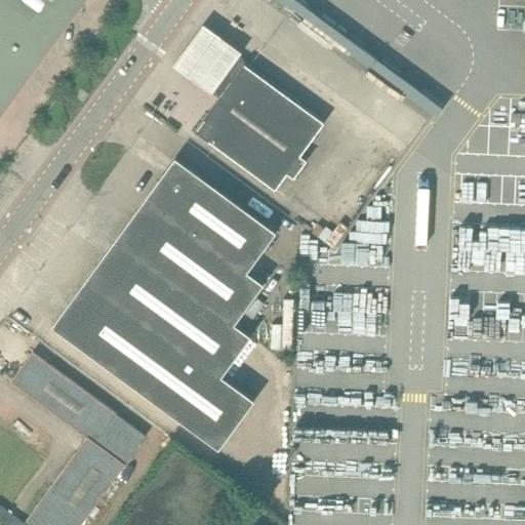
[(0,0),(0,107),(78,0),(0,0)]
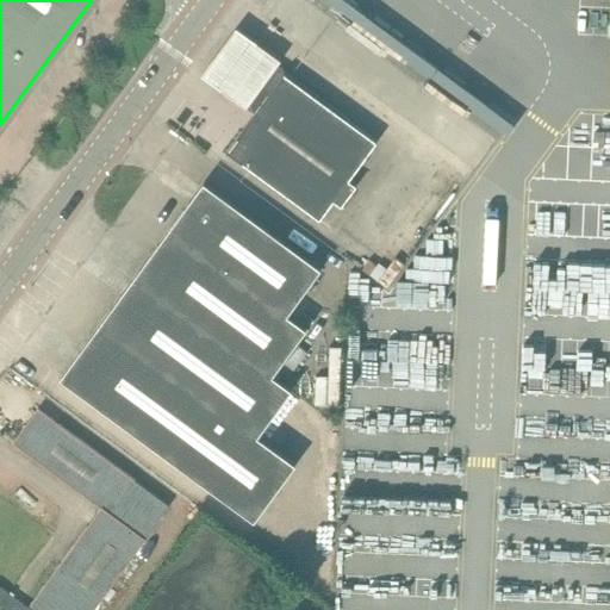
[(237,27),(203,74),(247,106),(281,58),(237,27)]
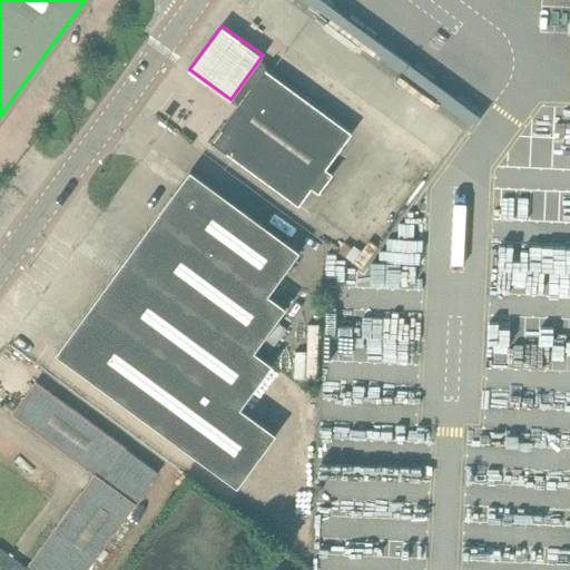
[(252,88),(212,141),(300,206),(312,187),(320,193),(334,174),(326,168),(353,133),(258,64),(244,82),(252,88)]
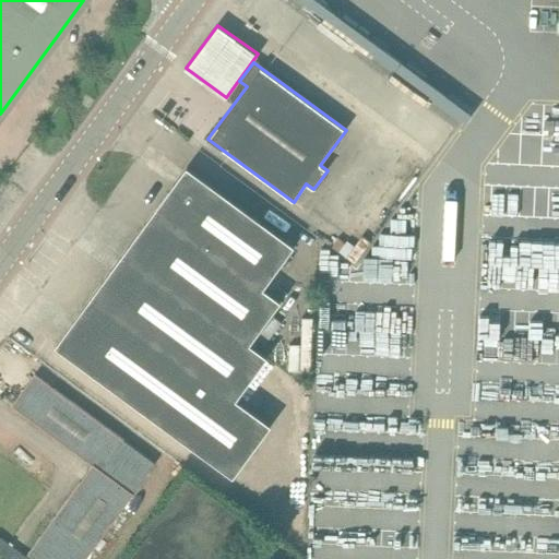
[(187,167),(154,212),(261,290),(264,287),(276,270),(294,247),(204,180),(187,167)]
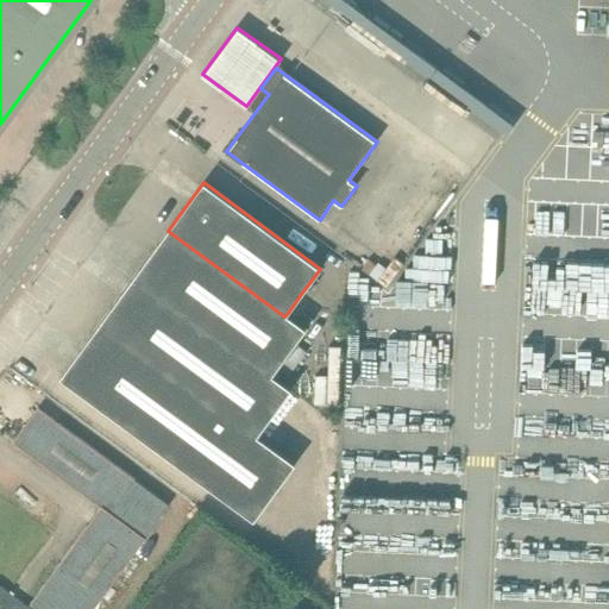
[(333,200),(320,220),(330,226),(344,207),(341,206),(333,200)]
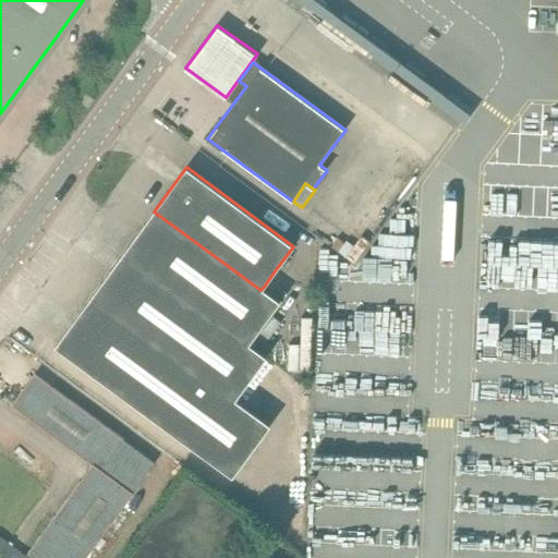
[(154,211),(121,256),(247,349),(280,304),(261,290),(154,211)]
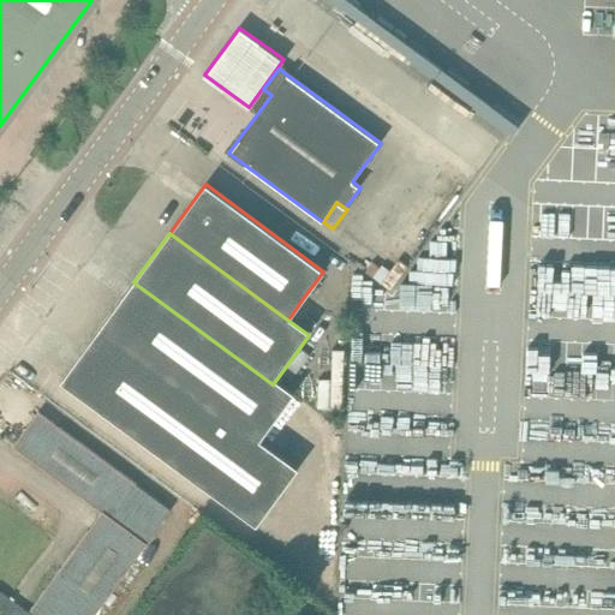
[(133,282),(61,381),(81,395),(256,527),(299,471),(261,442),(293,400),(273,384),(133,282)]
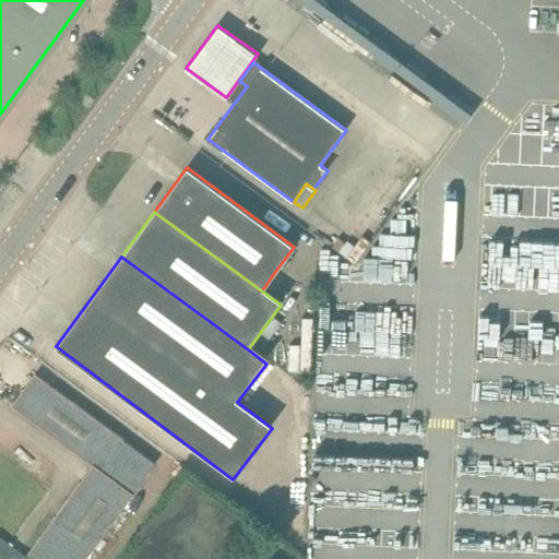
[(276,270),(264,287),(281,299),(294,283),(276,270)]
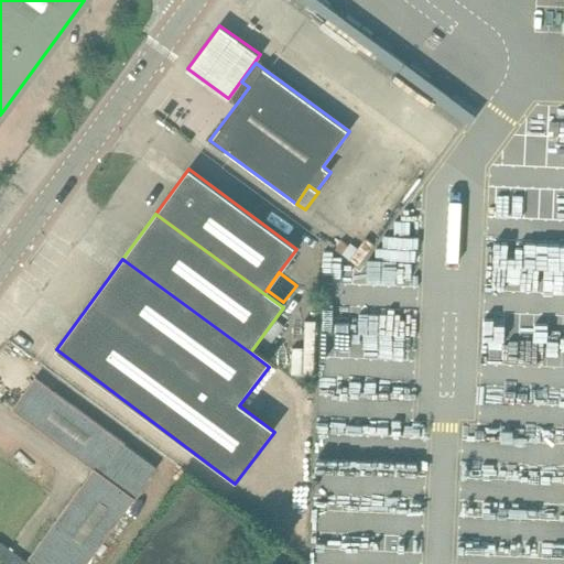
[(35,378),(13,410),(95,469),(73,499),(112,529),(134,499),(134,498),(156,468),(125,445),(126,444),(35,378)]
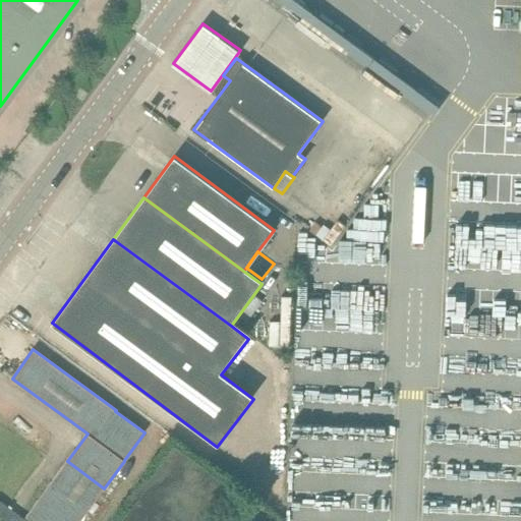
[(67,461),(26,516),(34,520),(79,520),(104,488),(67,461)]
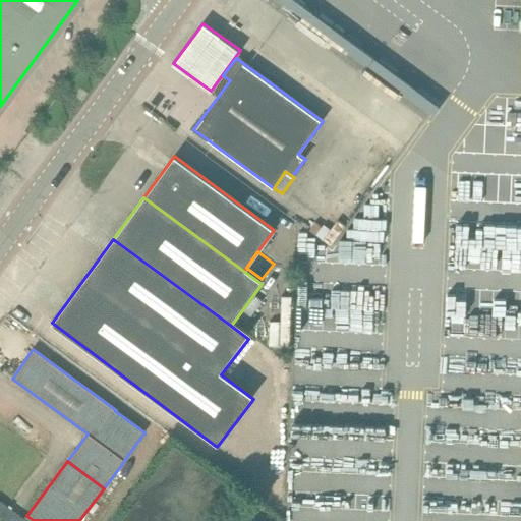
[(25,520),(0,502),(0,517),(5,520),(25,520)]
